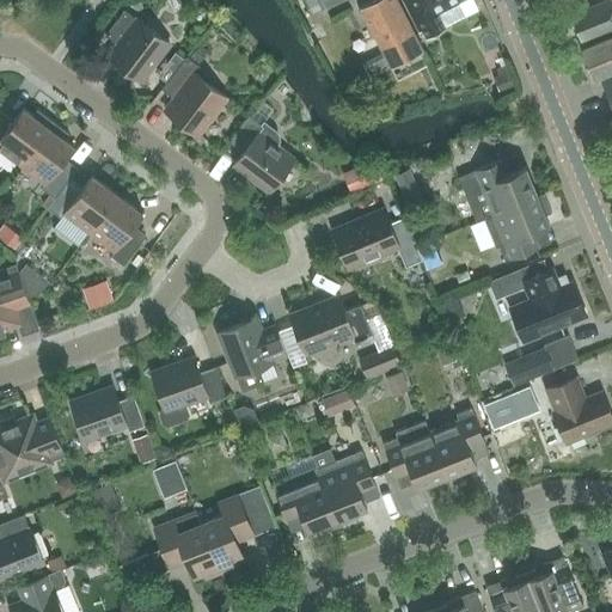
[(391,67),(423,49),(397,0),(372,0),(360,6),(391,67)]
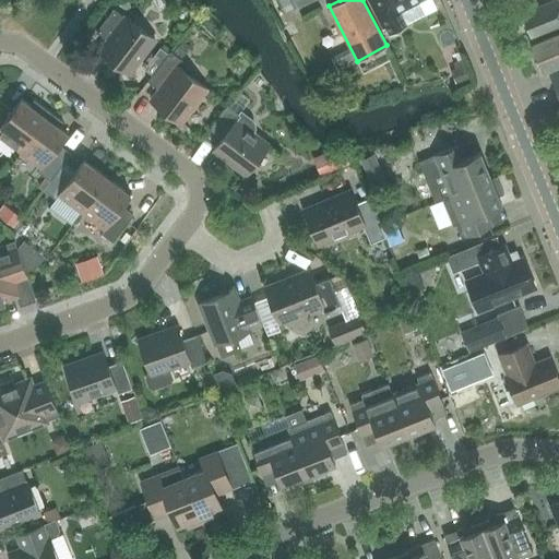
[(371,0),(390,35),(407,26),(400,11),(420,0),(371,0)]
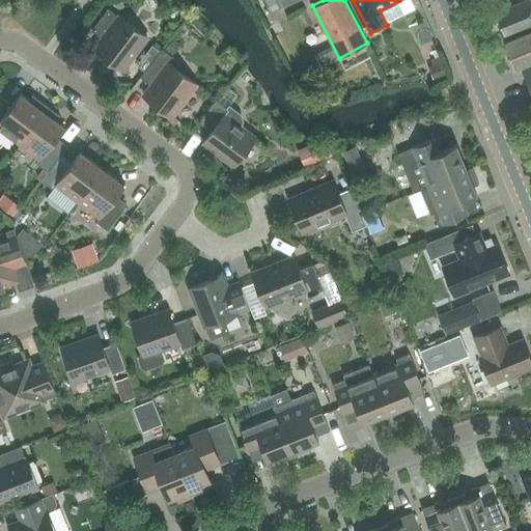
[(505,35),(530,24),(530,6),(528,0),(526,0),(496,12),(505,35)]
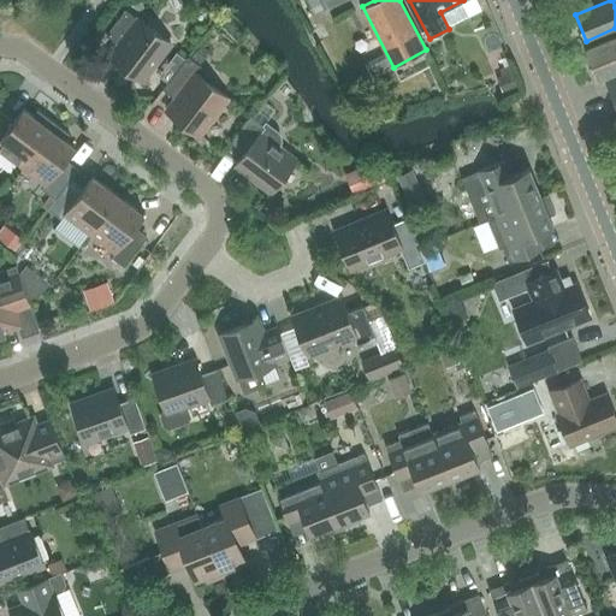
[(138,19),(125,10),(106,35),(117,43),(117,48),(111,57),(141,81),(170,42),(140,18),(138,19)]
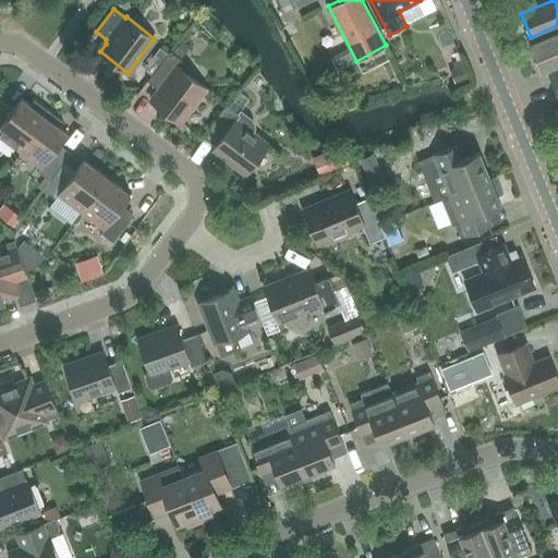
[(557,32),(529,44),(540,73),(547,70),(557,96),(557,32)]
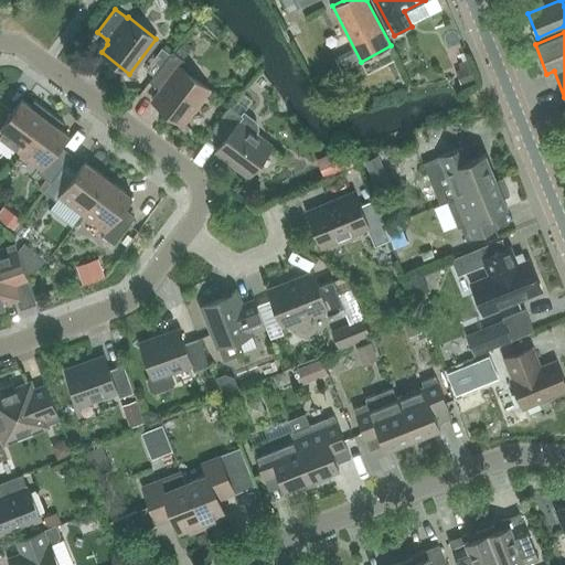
[(184,42),(176,53),(183,59),(192,48),(184,42)]
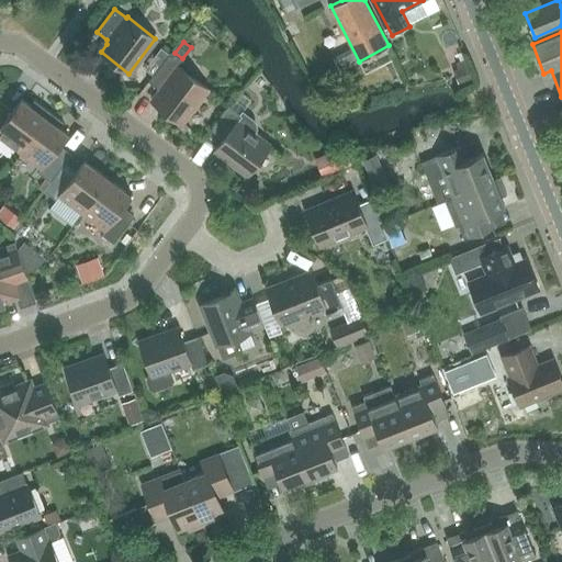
[(163,46),(153,59),(161,65),(170,53),(163,46)]
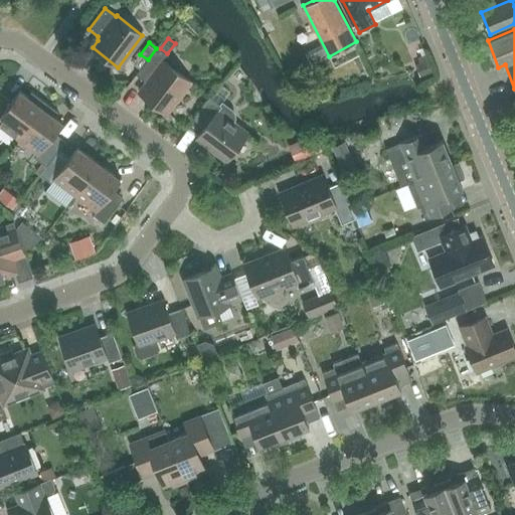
[(148,59),(136,75),(142,79),(143,83),(137,91),(140,94),(165,113),(189,80),(165,61),(170,55),(167,53),(160,48),(158,46),(156,48),(148,59)]
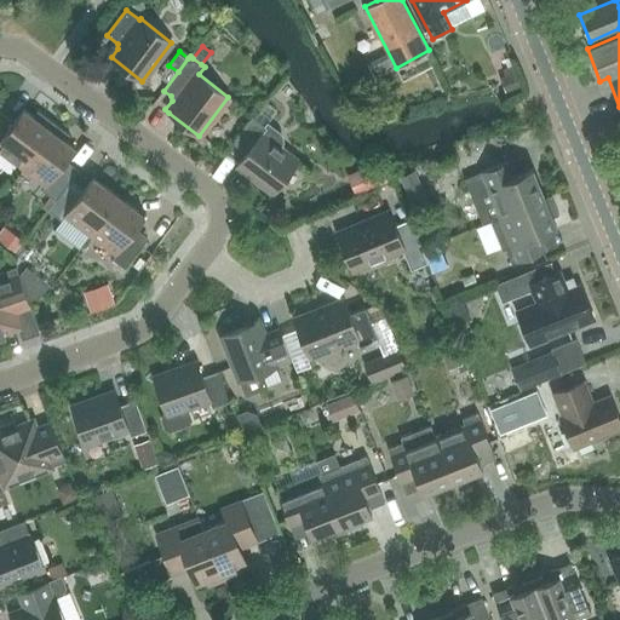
[(506,76),(501,78),(507,95),(522,89),(512,67),(504,69),(506,76)]
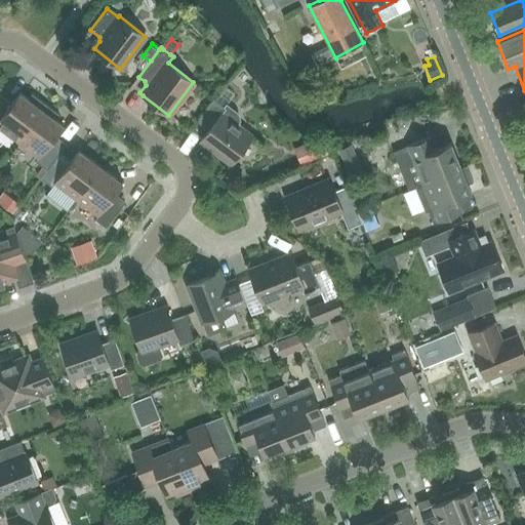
[(0,128),(16,142),(42,109),(19,92),(9,106),(0,98),(0,128)]
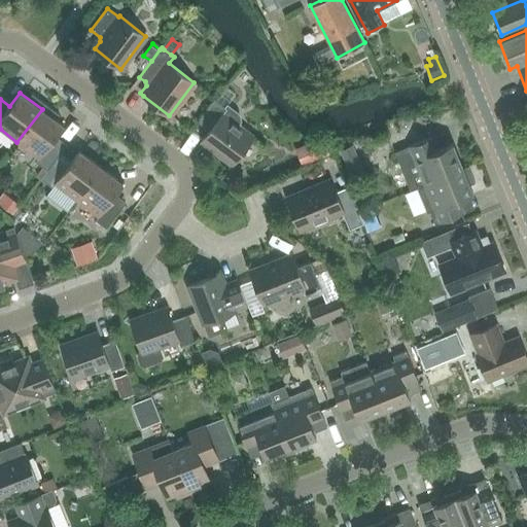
[(215,100),(198,121),(209,131),(202,140),(233,164),(252,138),(238,127),(239,126),(239,125),(240,125),(240,124),(240,123),(241,121),(241,120),(241,119),(241,118),(241,117),(240,116),(240,115),(239,114),(239,113),(238,112),(226,104),(224,107),(215,100)]
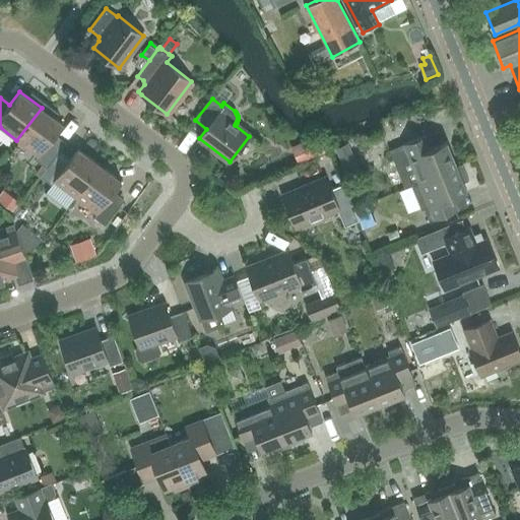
[(57,154),(64,146),(53,137),(63,124),(42,108),(16,140),(38,155),(36,159),(47,168),(57,154)]
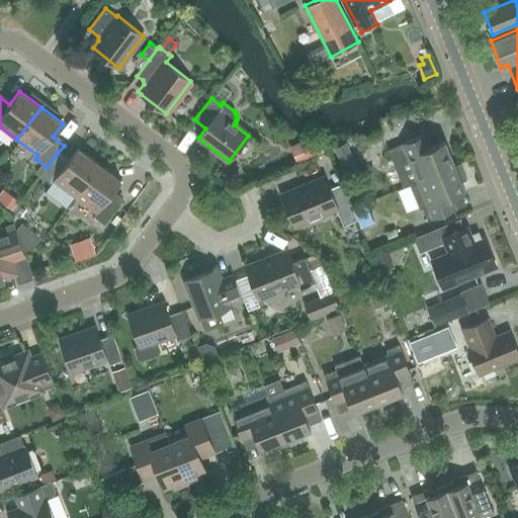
[(317,136),(308,140),(315,156),(324,152),(317,136)]
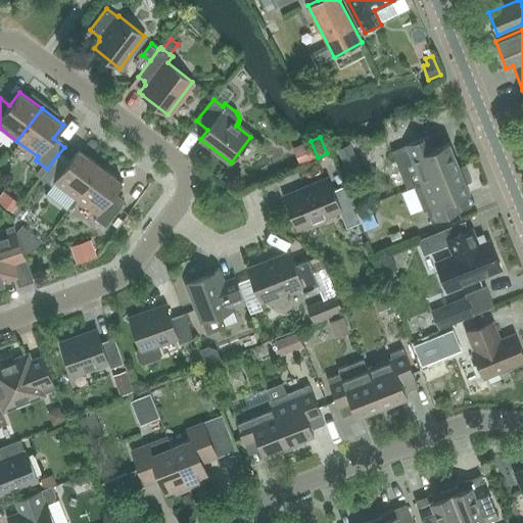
[(414,186),(459,168),(448,143),(433,149),(428,137),(391,151),(408,190),(414,187),(414,186)]
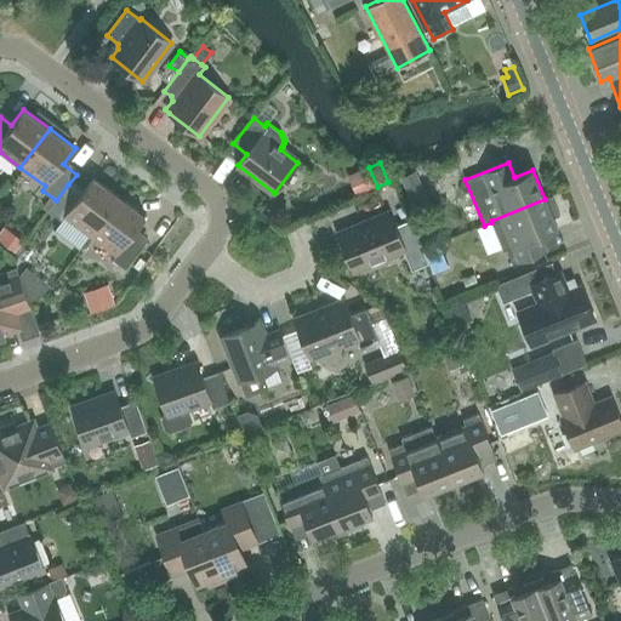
[(412,209),(428,201),(415,170),(399,176),(412,209)]
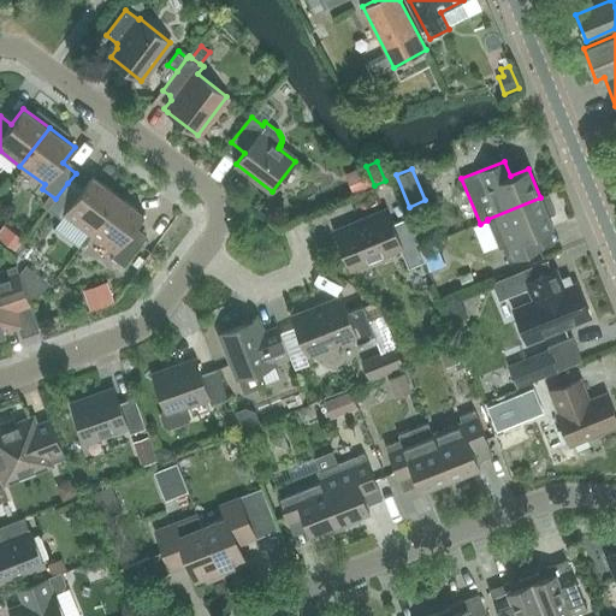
[(89,234),(118,195),(93,176),(81,193),(67,183),(55,199),(48,209),(61,219),(64,214),(89,234)]
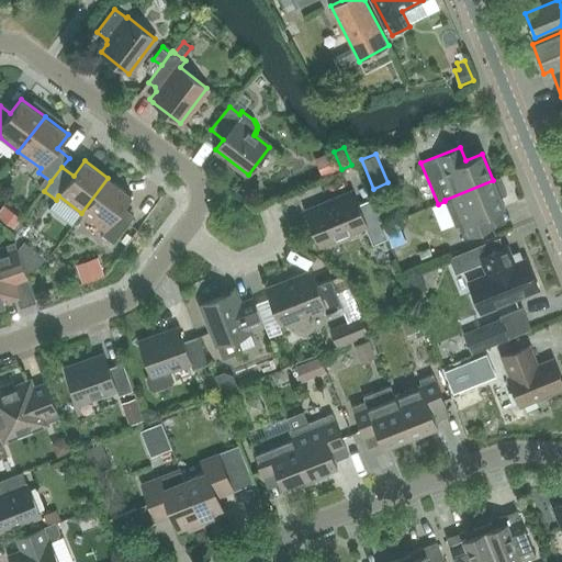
[(108,178),(81,213),(104,231),(101,234),(114,244),(132,220),(120,211),(132,195),(108,178)]
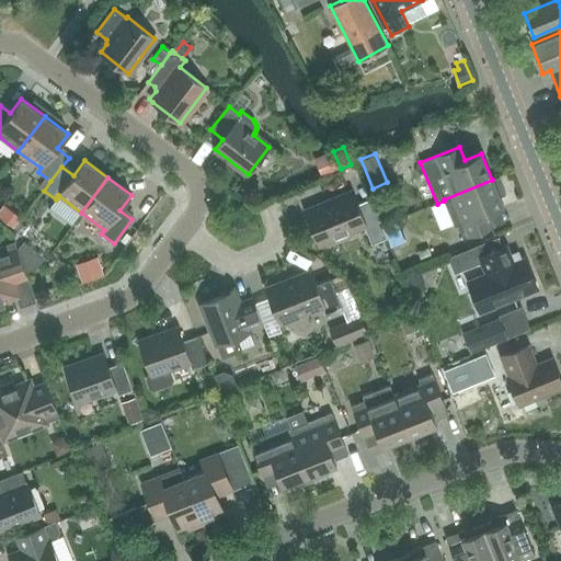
[(444,199),(444,201),(455,227),(458,226),(464,239),(492,228),(487,214),(503,207),(492,180),(444,199)]
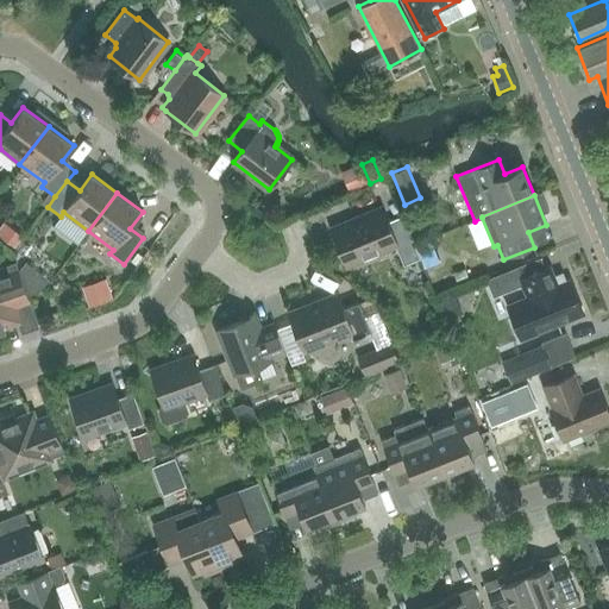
[(420,259),(414,244),(402,217),(388,223),(382,209),(332,230),(346,264),(395,245),(403,265),(420,259)]
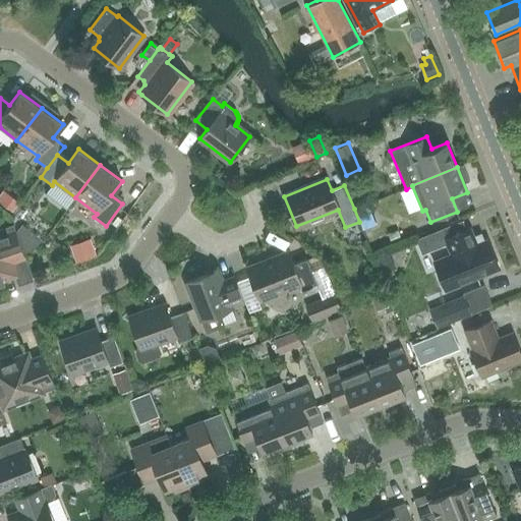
[(4,191),(0,195),(0,205),(11,214),(19,203),(4,191)]
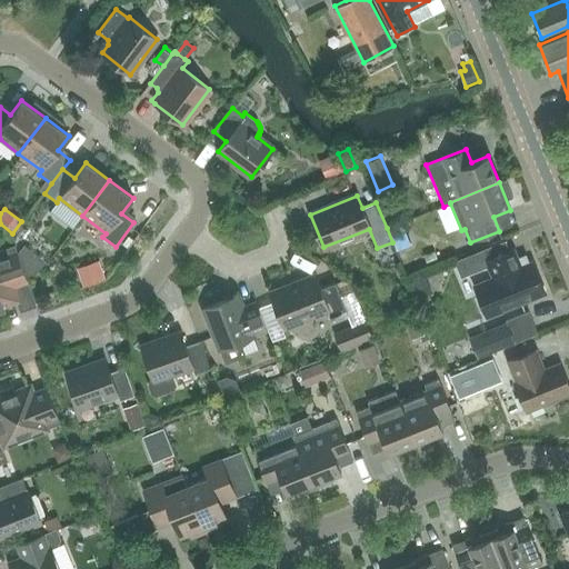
[(400,223),(387,229),(392,242),(396,249),(409,243),(400,223)]
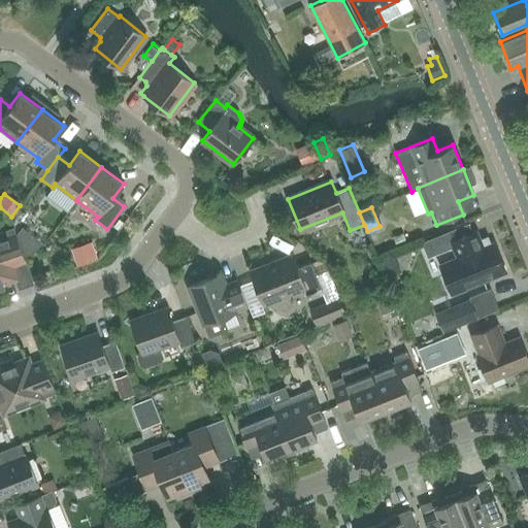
[(457,258),(441,264),(453,294),(505,272),(493,243),(483,248),(475,231),(472,232),(468,223),(449,231),(453,240),(450,241),(457,258)]
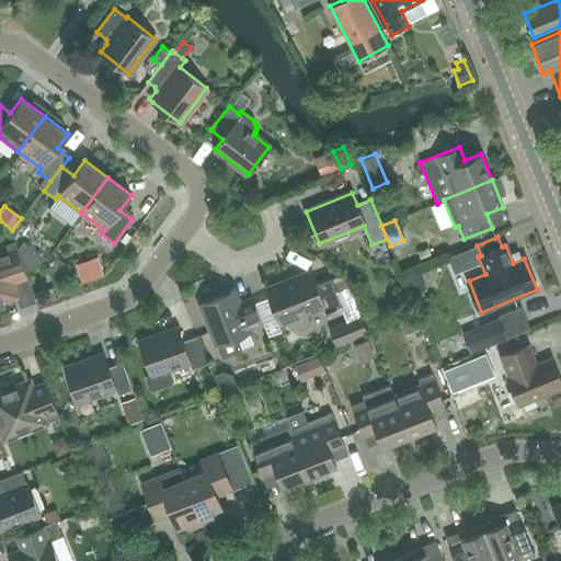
[(0,306),(4,305),(3,300),(18,296),(12,282),(27,277),(14,242),(0,247),(0,306)]
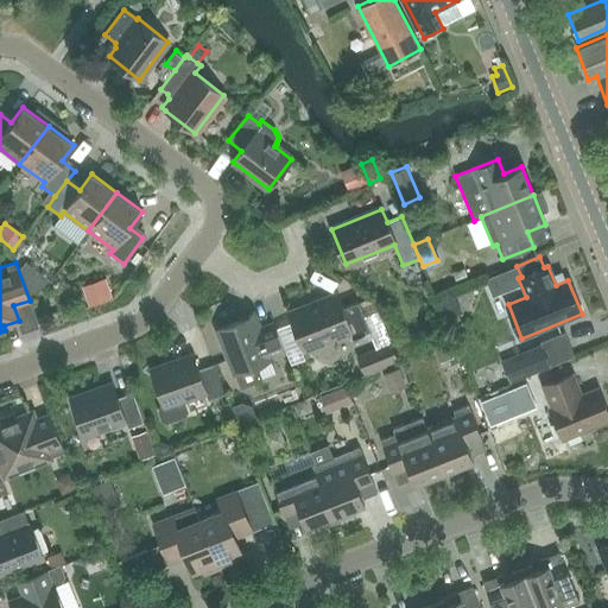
[(107,286),(84,295),(89,306),(112,298),(107,286)]
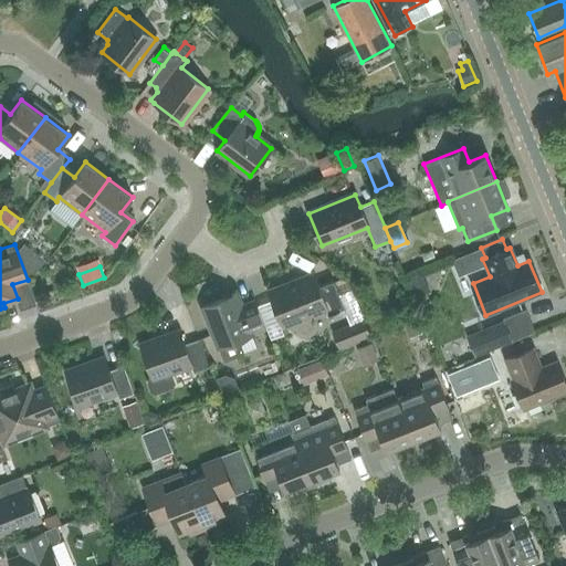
[(318,286),(314,274),(269,292),(282,325),(325,307),(328,315),(344,308),(333,281),(318,286)]
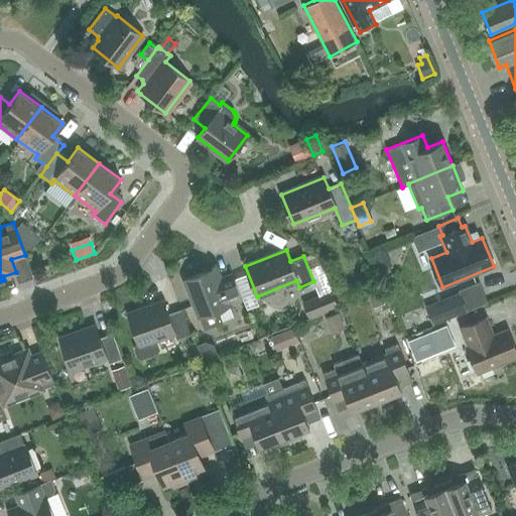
[(386,250),(374,255),(380,269),(391,265),(386,250)]
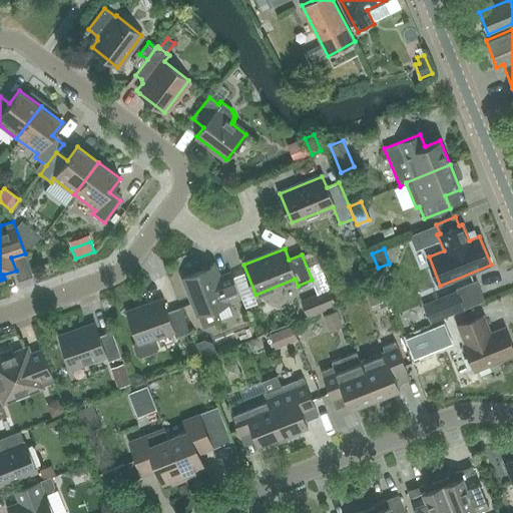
[(183,278),(198,315),(203,328),(221,320),(217,308),(228,304),(227,303),(241,297),(230,272),(219,277),(216,275),(213,266),(183,278)]
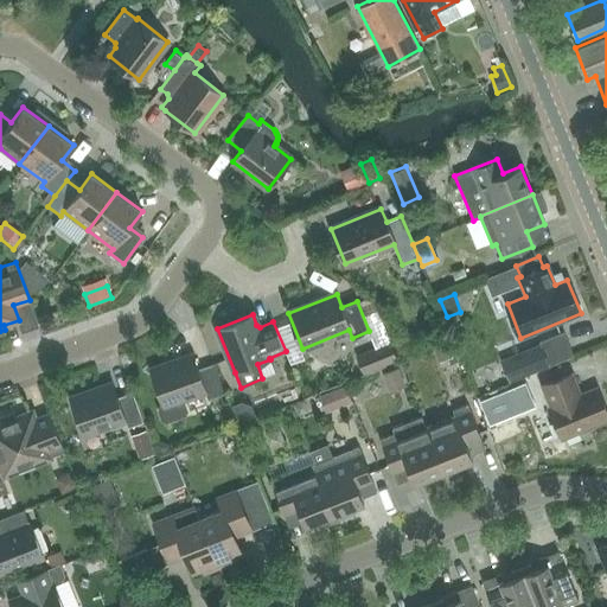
[(541,343),(499,360),(509,382),(574,355),(563,332),(540,342),(541,343)]
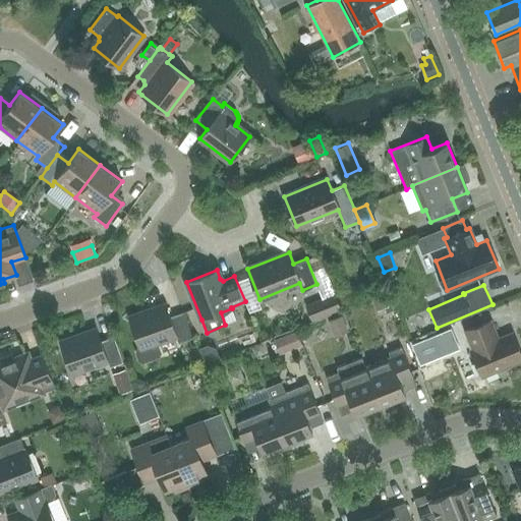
[(347,288),(338,292),(344,305),(352,302),(347,288)]
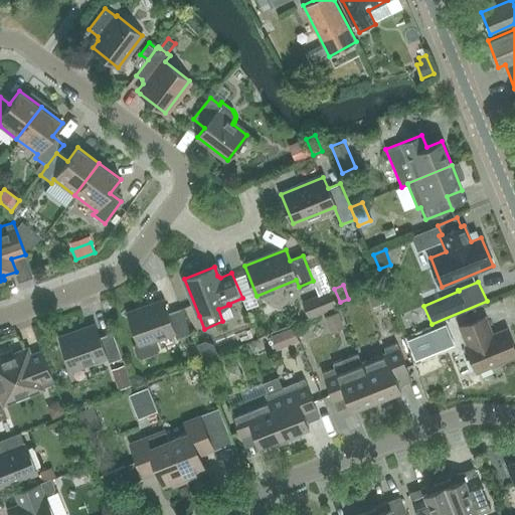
[(307,318),(337,306),(330,290),(301,302),(307,318)]
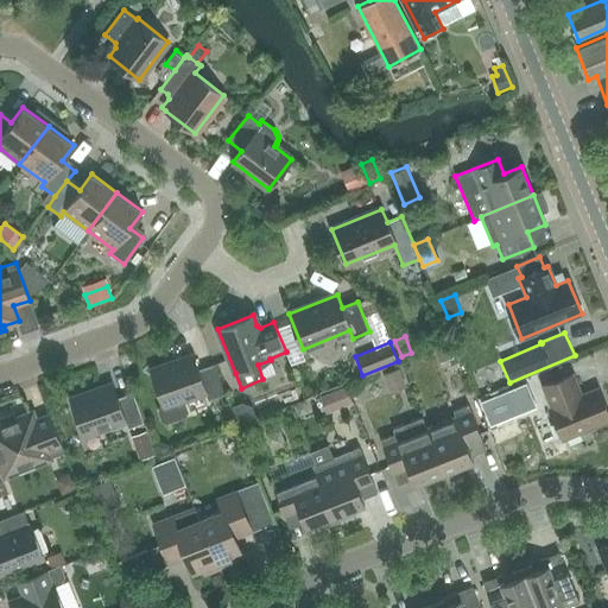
[(449,342),(435,348),(438,358),(453,353),(449,342)]
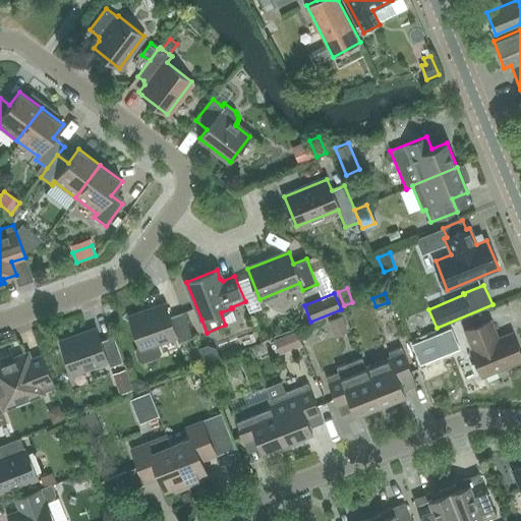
[(166,305),(129,317),(139,346),(137,347),(135,351),(138,359),(142,361),(159,356),(161,352),(158,342),(176,336),(178,343),(192,338),(183,311),(170,316),(166,305)]
